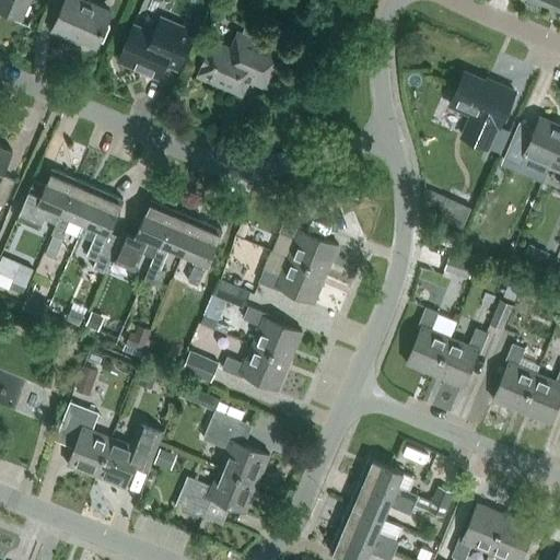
[(0,0),(0,12),(6,15),(8,11),(22,16),(28,0),(0,0)]
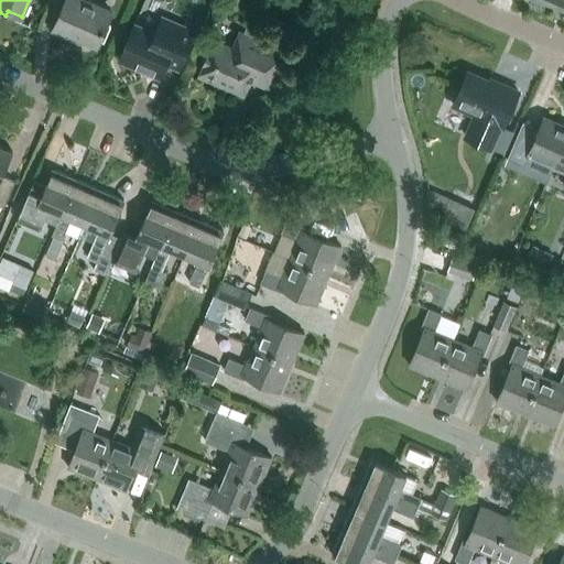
[(111,11),(87,0),(64,0),(52,30),(69,38),(71,34),(96,45),(111,11)]
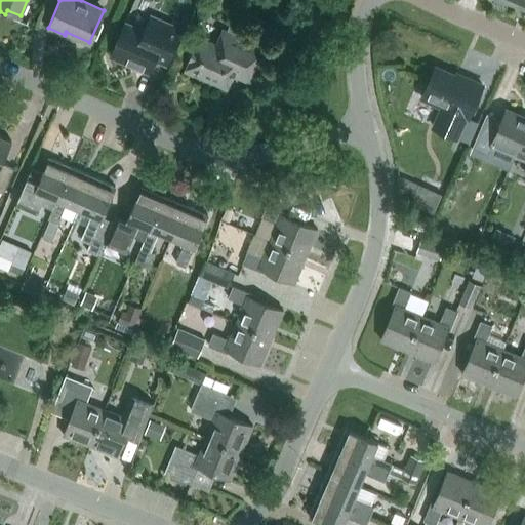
[(524,0),(506,0),(524,8),(524,0)]
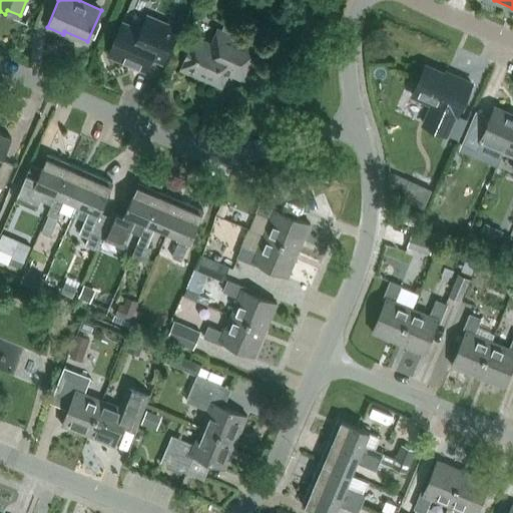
[(145,69),(154,48),(166,53),(177,28),(146,15),(140,30),(122,22),(108,53),(145,69)]
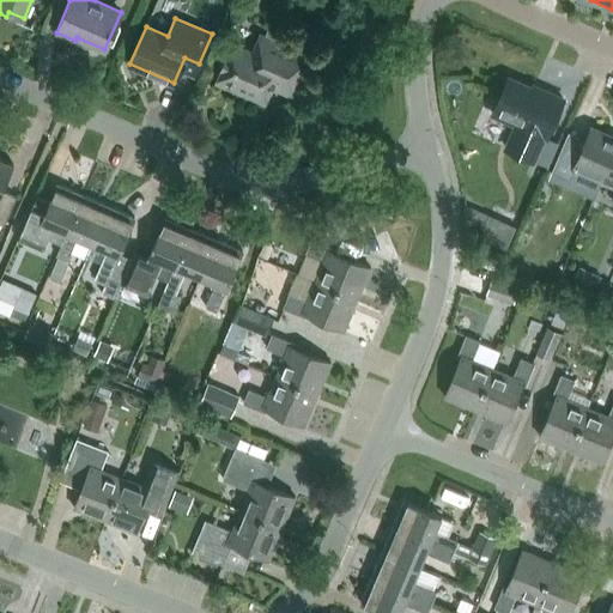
[(253,52),(232,43),(217,80),(265,102),(275,76),(293,84),(289,93),(291,95),(308,55),(279,43),(284,32),(268,26),(265,36),(260,34),(253,52)]
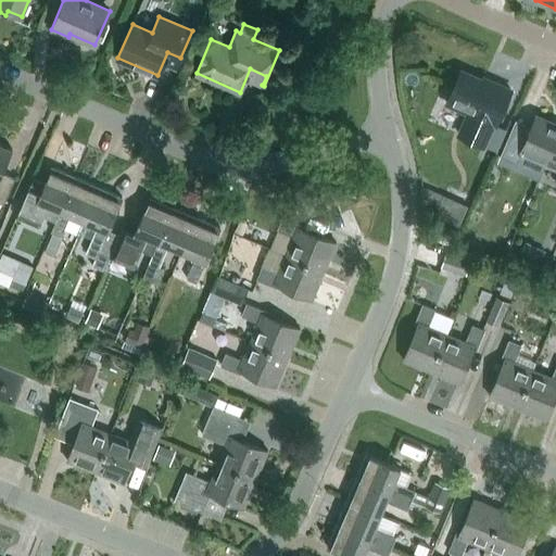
[(483,146),(493,124),(495,125),(510,89),(493,81),(492,84),(460,71),(446,103),(468,113),(458,135),(483,146)]
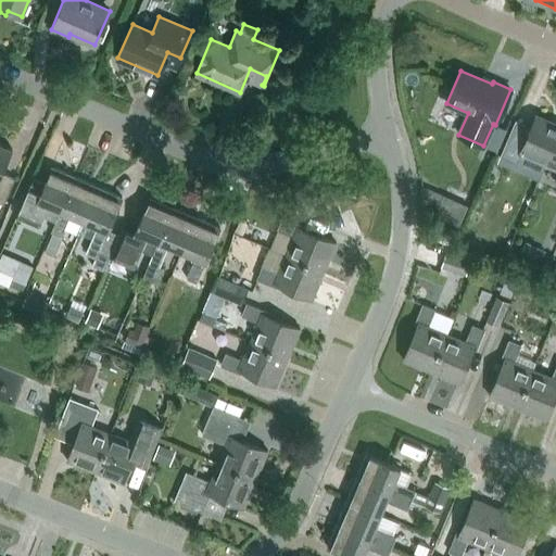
[(532,156),(546,162),(555,138),(555,124),(535,115),(529,129),(516,124),(501,158),(527,168),(532,156)]
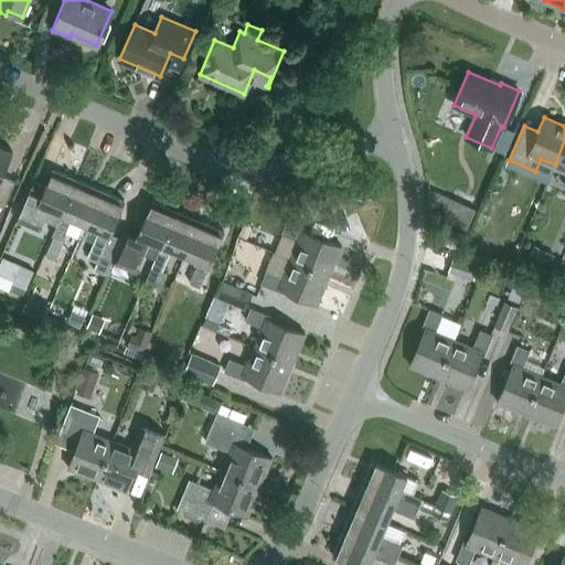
[(564,140),(555,164),(564,169),(564,179),(564,183),(564,140)]
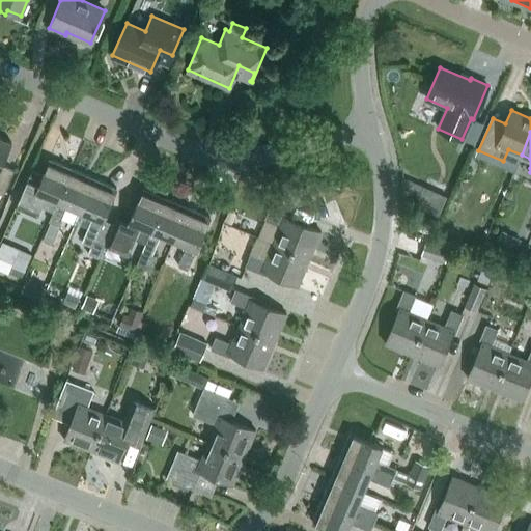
[(14,170),(2,165),(11,143),(0,137),(0,193),(3,195),(14,170)]
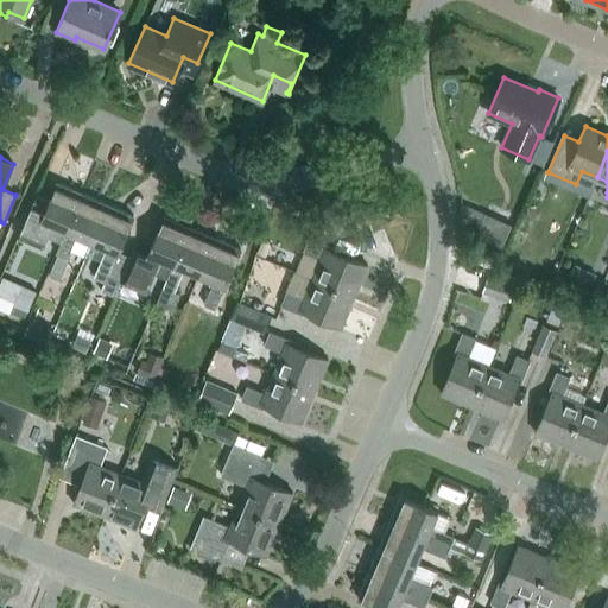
[(46,235),(61,241),(65,229),(67,230),(82,192),(57,182),(46,207),(33,201),(18,236),(42,247),(46,235)]
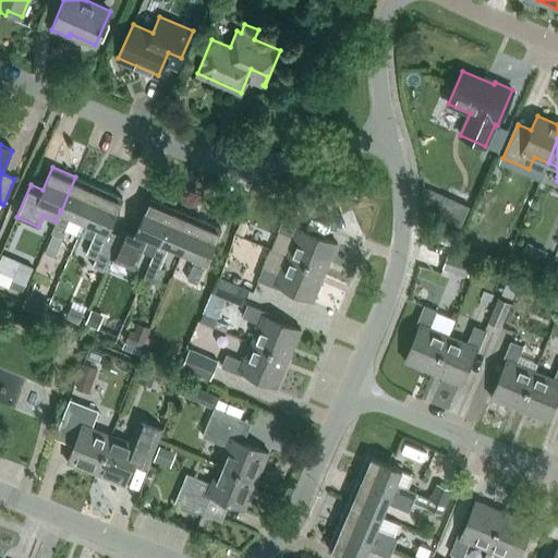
[(60,210),(56,221),(51,232),(53,233),(61,237),(71,215),(84,221),(98,187),(75,177),(61,211),(60,210)]
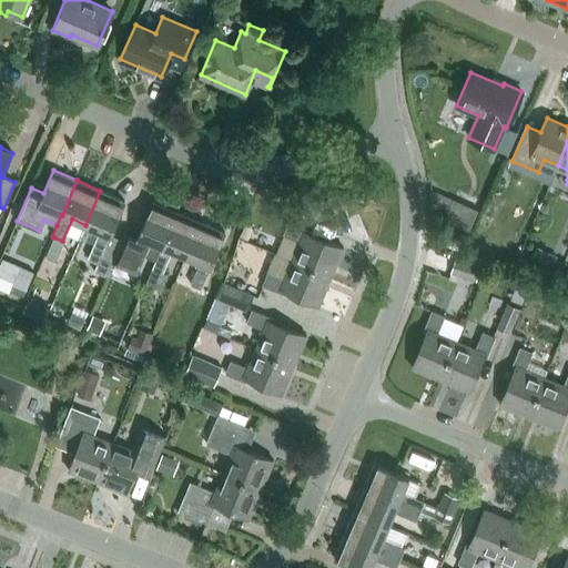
[(124,201),(100,191),(85,225),(99,231),(88,257),(98,262),(94,271),(107,276),(113,262),(112,262),(120,243),(109,237),(124,201)]
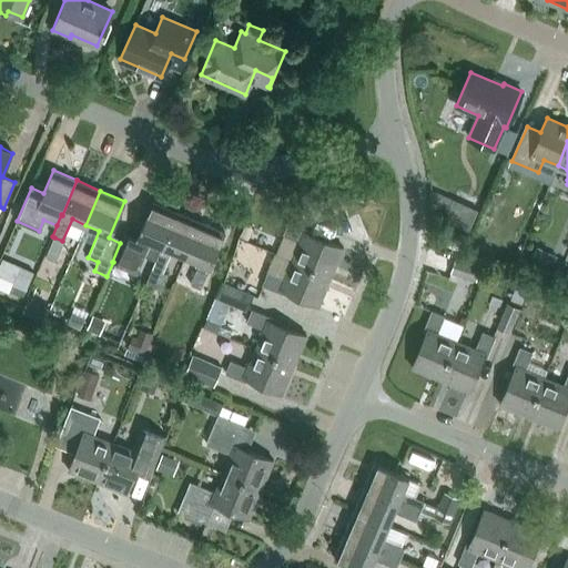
[(443,193),(438,204),(448,209),(449,206),(454,199),(443,193)]
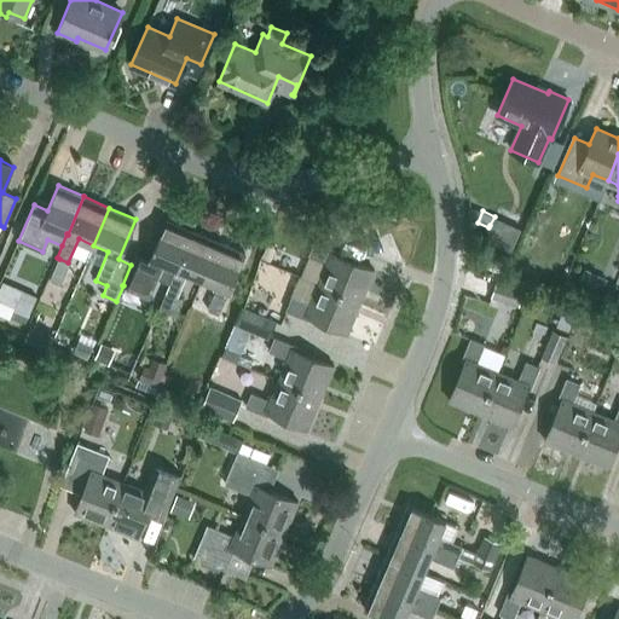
[(177,267),(194,230),(167,219),(150,260),(137,254),(139,248),(139,247),(131,265),(122,285),(123,285),(150,296),(155,287),(152,285),(156,276),(169,282),(177,267)]
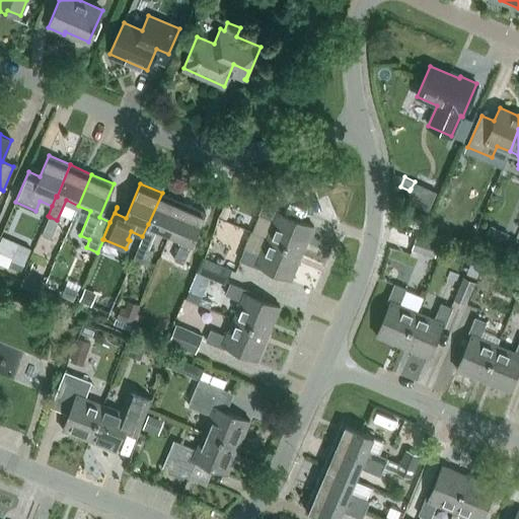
[(410,191),(405,200),(428,210),(433,199),(411,189),(410,191)]
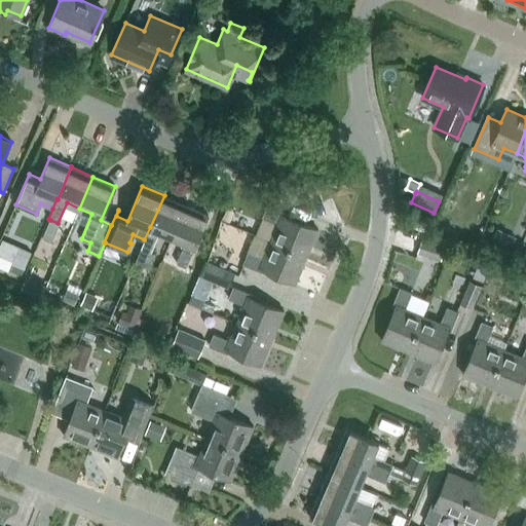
[(159,231),(172,236),(186,204),(164,195),(150,227),(144,239),(135,262),(143,266),(145,262),(149,264),(154,253),(151,251),(159,231)]
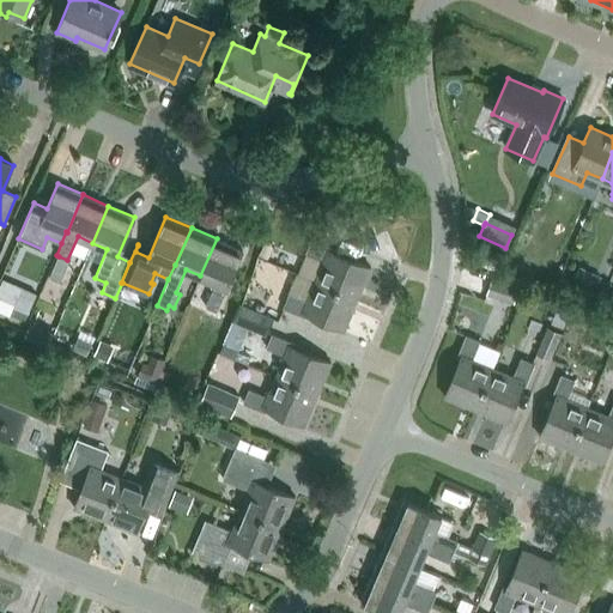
[(217,238),(200,275),(216,283),(205,305),(217,310),(242,250),(217,238)]
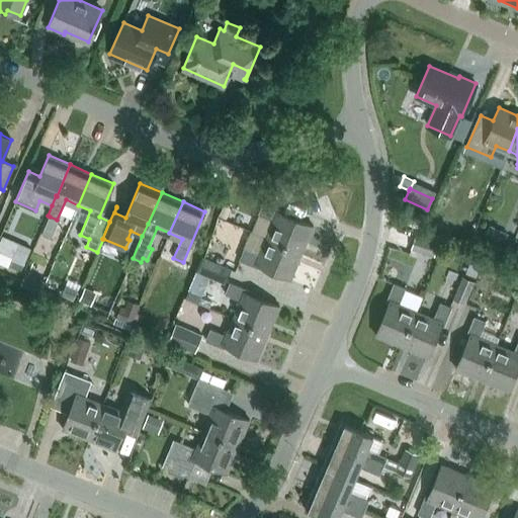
[(282,209),(263,201),(259,213),(274,220),(267,237),(303,252),(314,226),(281,212),(282,209)]
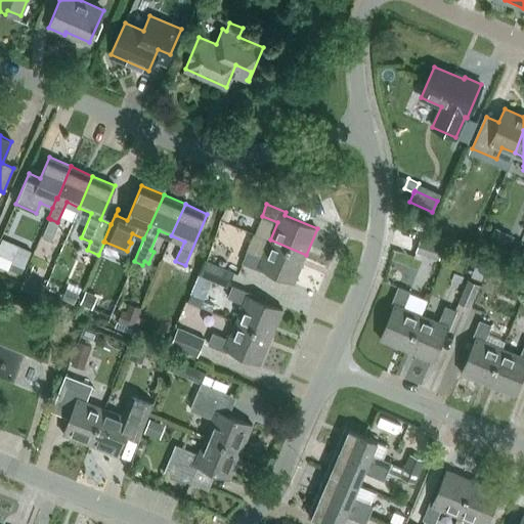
[(50,219),(42,237),(49,241),(57,222),(50,219)]
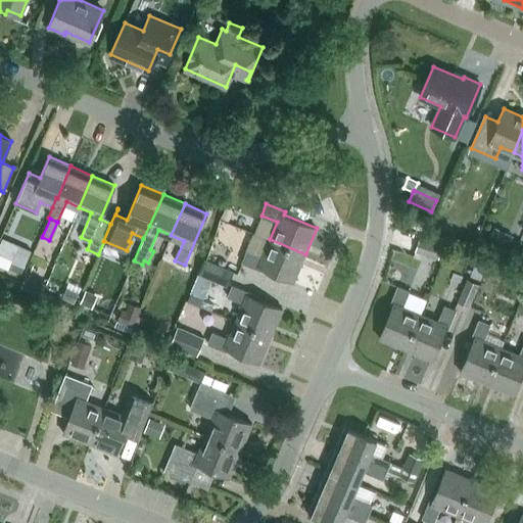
[(487,240),(507,249),(514,235),(494,226),(487,240)]
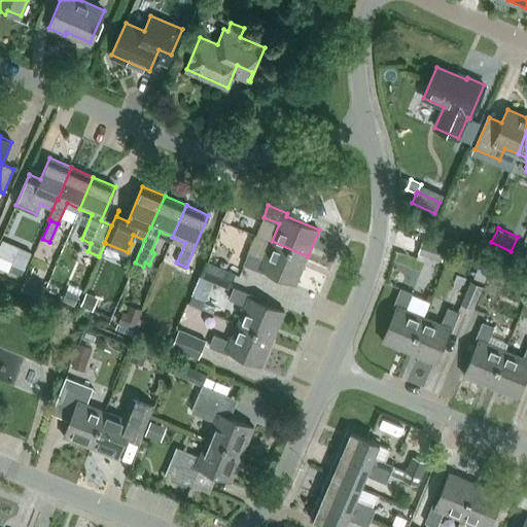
[(422,237),(417,252),(443,260),(448,245),(422,237)]
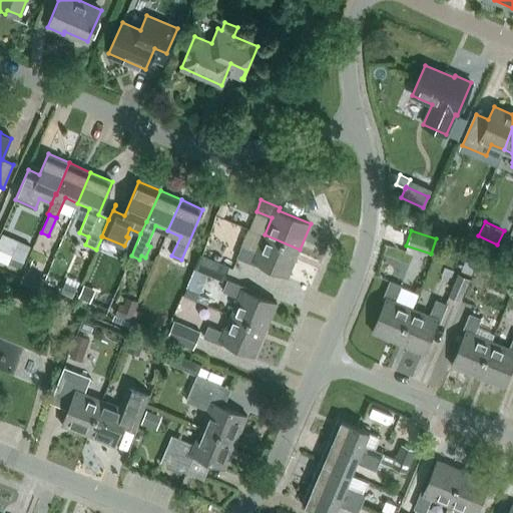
[(289,276),(300,249),(265,234),(258,252),(241,245),(236,257),(255,265),(257,263),(289,276)]
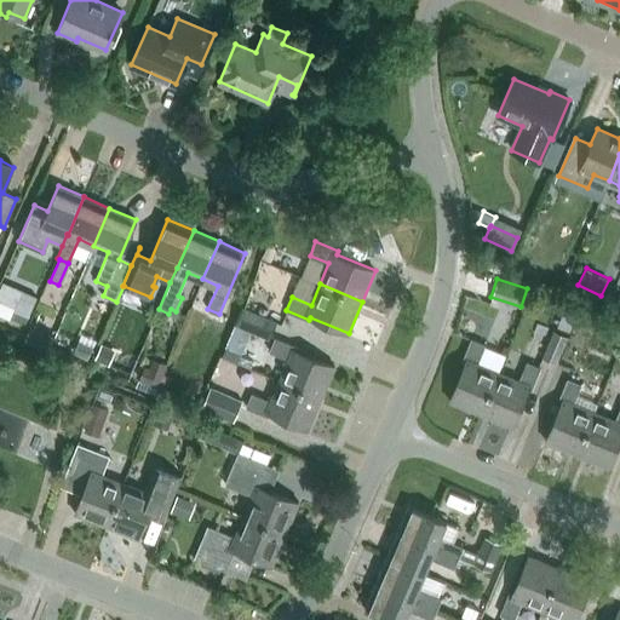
[(0,313),(10,317),(15,306),(0,299),(0,313)]
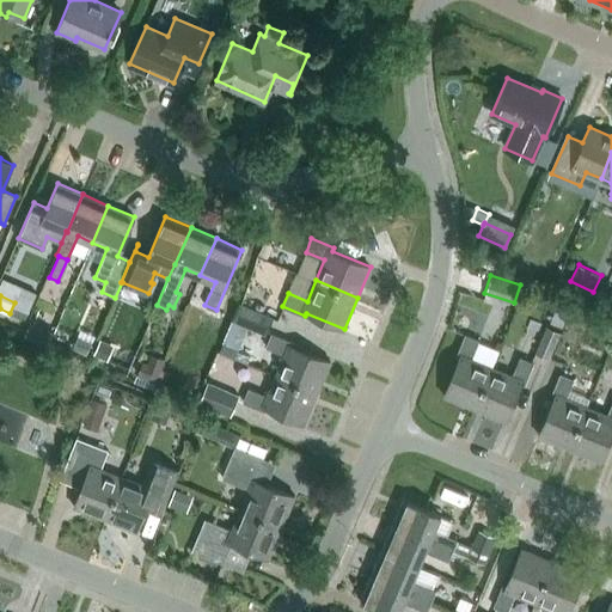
[(232,319),(267,334),(274,317),(239,301),(232,319)]
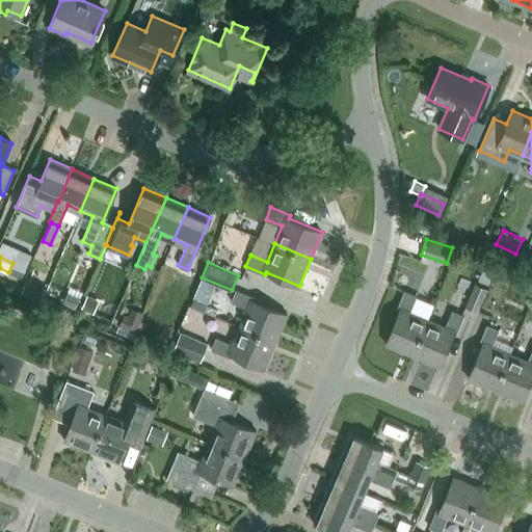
[(466,306),(477,311),(486,288),(475,283),(466,306)]
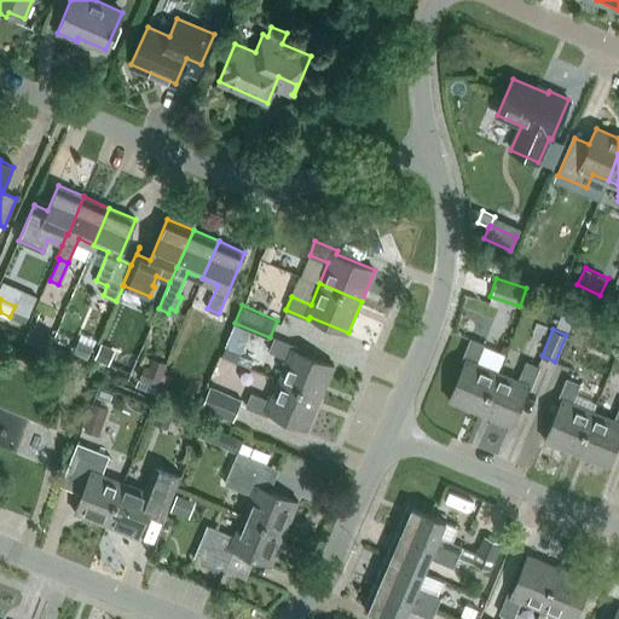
[(288,358),(279,380),(322,397),(334,365),(296,350),(298,346),(275,337),(268,351),(288,358)]
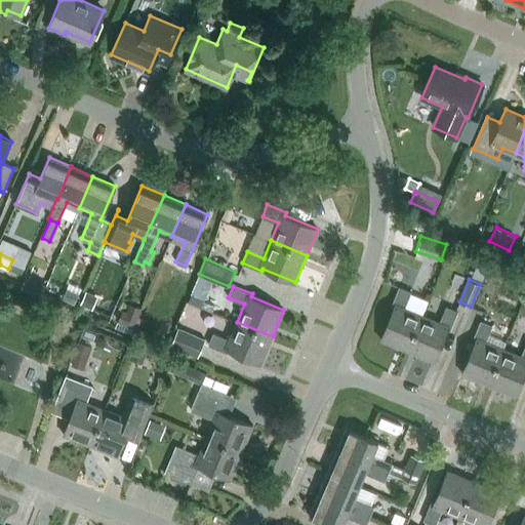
[(380,339),(407,351),(422,315),(404,308),(410,291),(399,286),(391,306),(394,307),(380,339)]
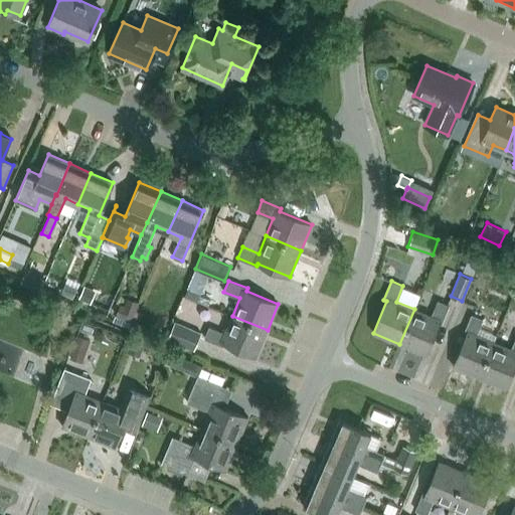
[(62,295),(73,300),(78,287),(67,283),(62,295)]
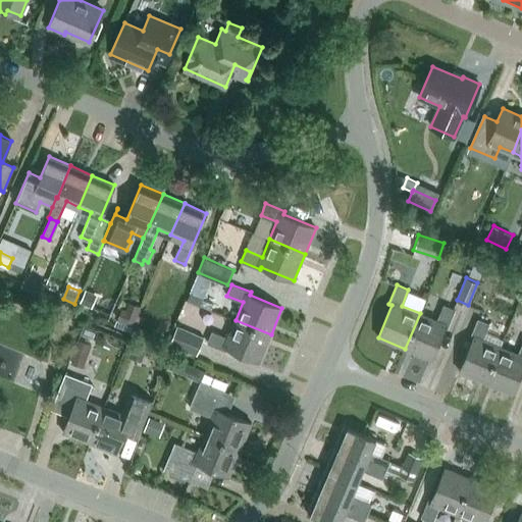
[(190,298),(201,302),(204,296),(193,291),(190,298)]
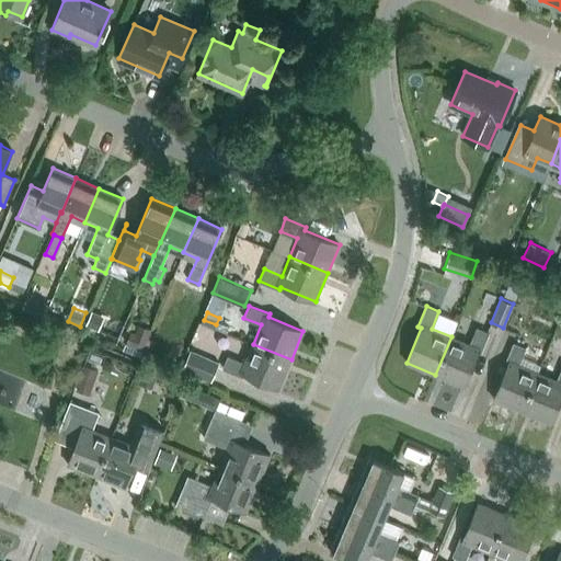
[(151,329),(138,323),(135,331),(130,330),(126,342),(144,348),(148,336),(151,329)]
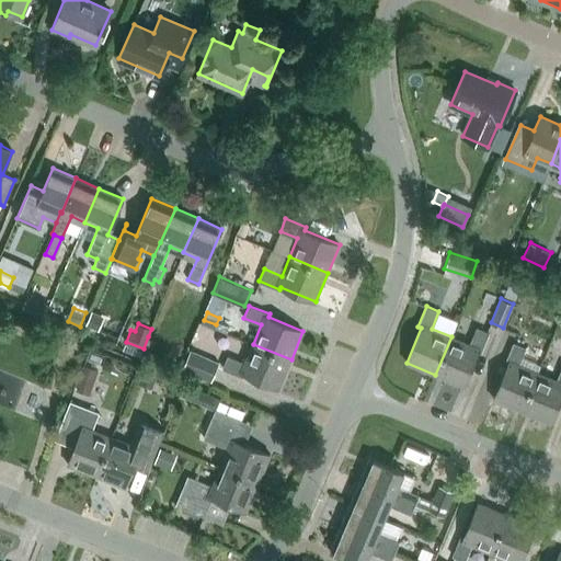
[(469,344),(451,336),(435,375),(464,386),(478,352),(480,353),(489,332),(477,327),(469,344)]
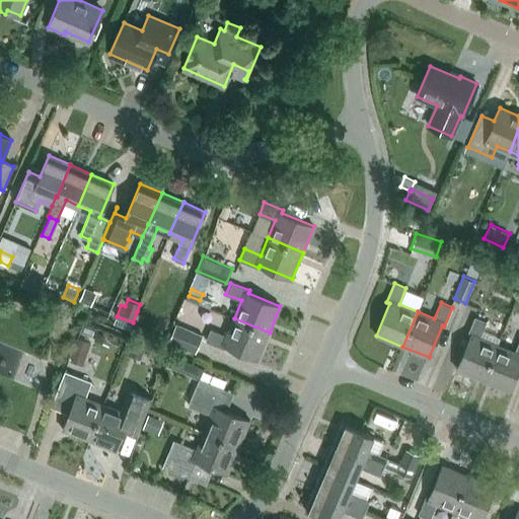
[(469,337),(456,369),(483,379),(497,345),(479,338),(487,321),(474,316),(467,336),(469,337)]
